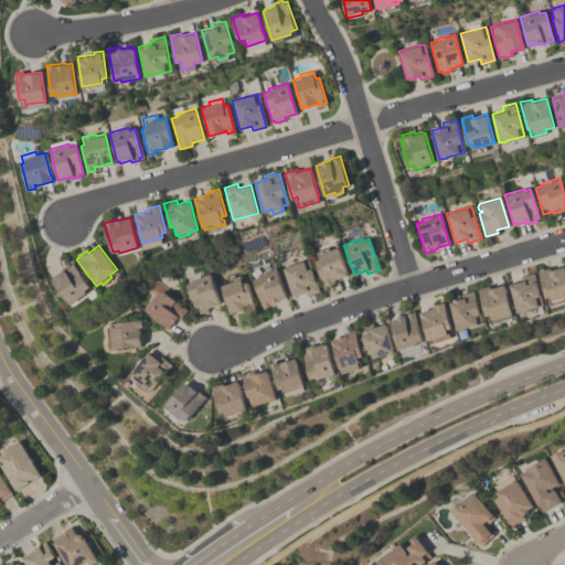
[(347,275),(333,279),(334,281),(323,286),(315,260),(318,259),(315,252),(328,247),(329,249),(337,247),(347,275)]
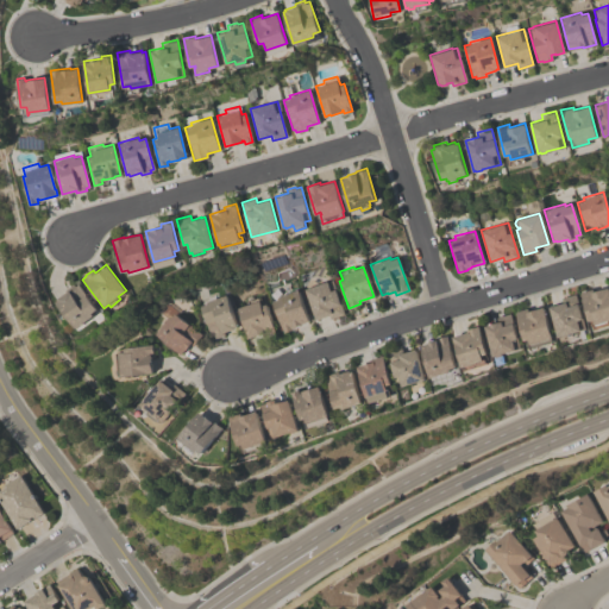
[(343,313),(330,319),(328,315),(315,319),(303,289),(331,280),(343,313)]
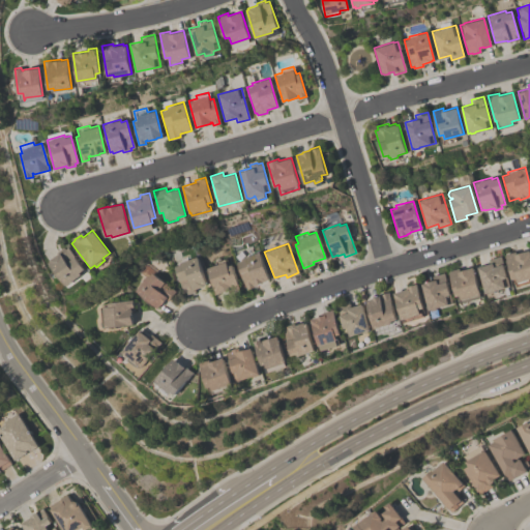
[(49,262),(51,261),(50,260),(58,254),(56,252),(63,246),(65,248),(67,246),(85,268),(80,272),(81,273),(66,285),(49,262)]
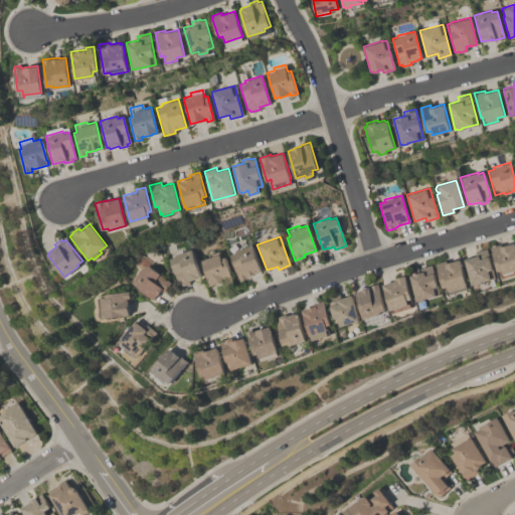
[(514,248),(514,270),(514,271),(514,274),(503,277),(501,270),(497,271),(490,246),(500,243),(501,245),(513,242),(514,248)]
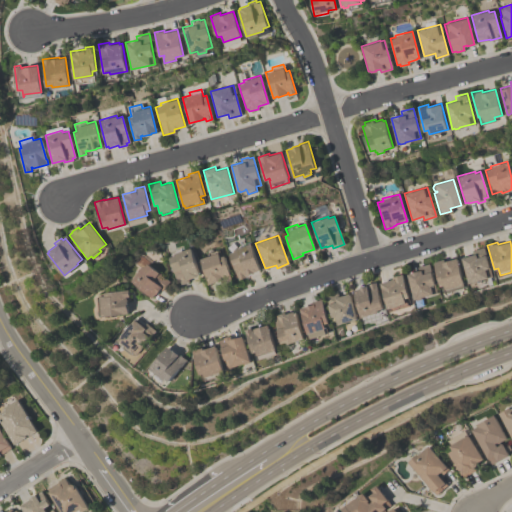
[(259,270),(248,274),(248,275),(241,278),(240,273),(236,274),(228,253),(233,251),(233,249),(249,243),(259,270)]
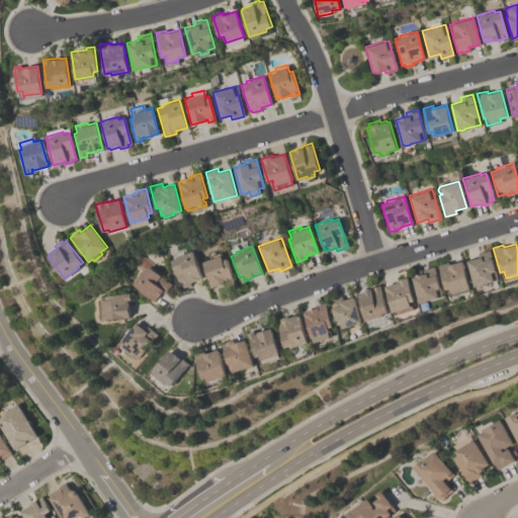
[(498,279),(475,286),(466,260),(478,256),(477,253),(489,249),(498,279)]
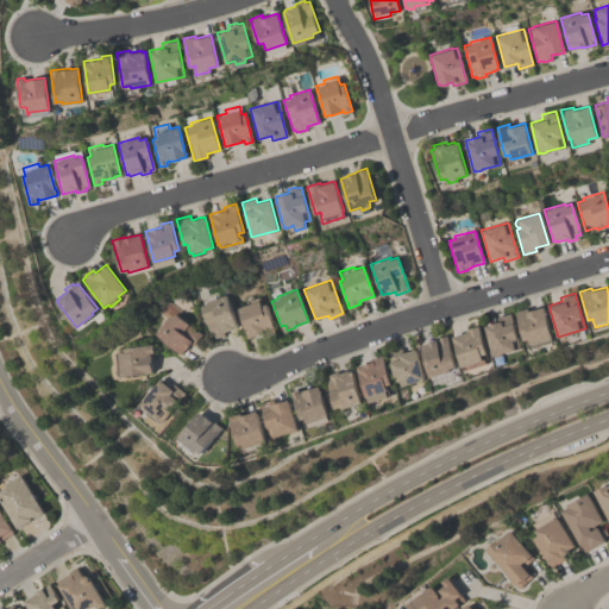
[(236,326),(233,326),(233,328),(223,332),(224,334),(214,338),(213,334),(209,336),(200,306),(206,303),(206,301),(225,294),(236,326)]
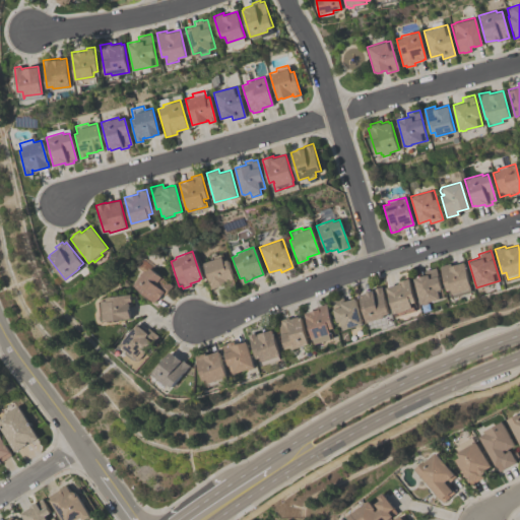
[(235,283),(226,285),(225,283),(211,288),(207,277),(206,278),(204,272),(205,271),(202,262),(220,256),(221,261),(226,259),(235,283)]
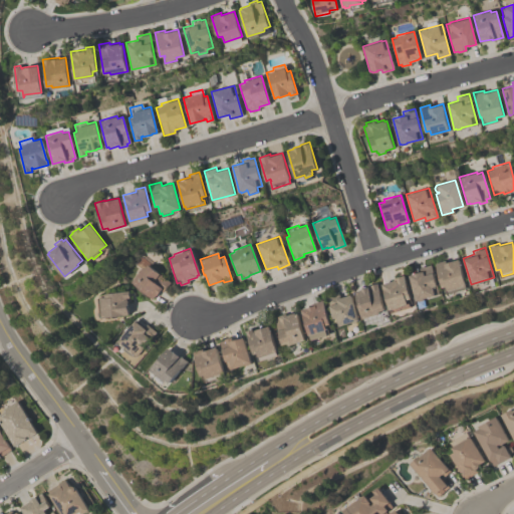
[(467,287),(449,293),(446,285),(443,286),(436,263),(446,260),(446,262),(459,258),(467,284),(466,284),(467,287)]
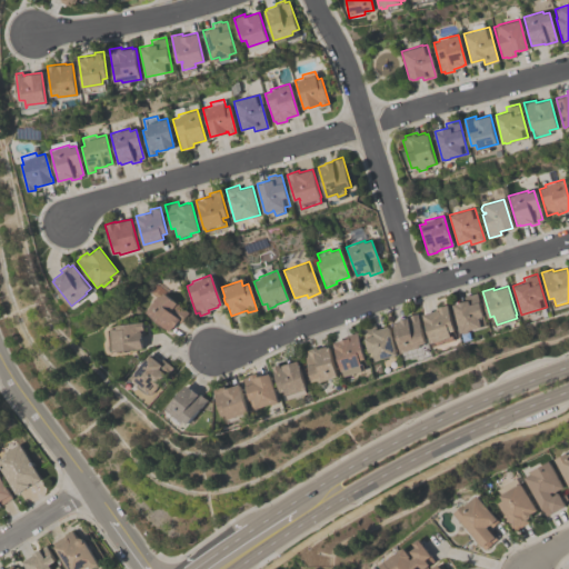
[(168,331),(143,311),(156,296),(158,297),(162,292),(187,312),(179,322),(177,320),(168,331)]
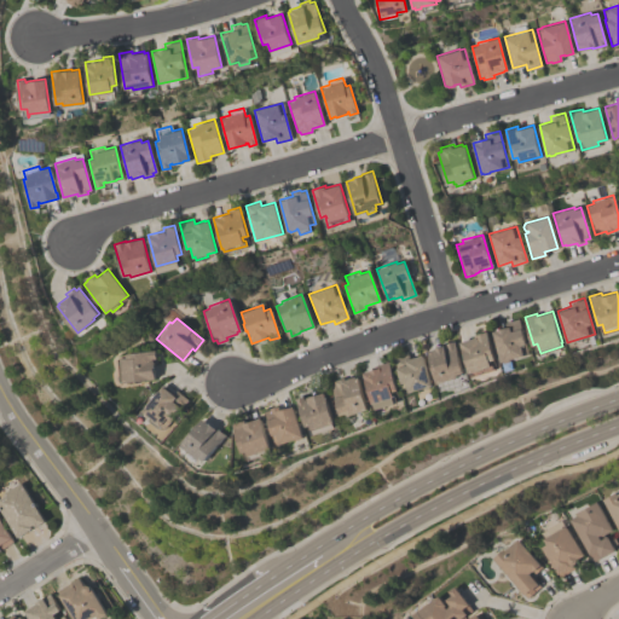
[(493,331),(496,330),(496,329),(505,327),(504,322),(519,318),(530,353),(512,359),(512,360),(504,362),(502,362),(493,331)]
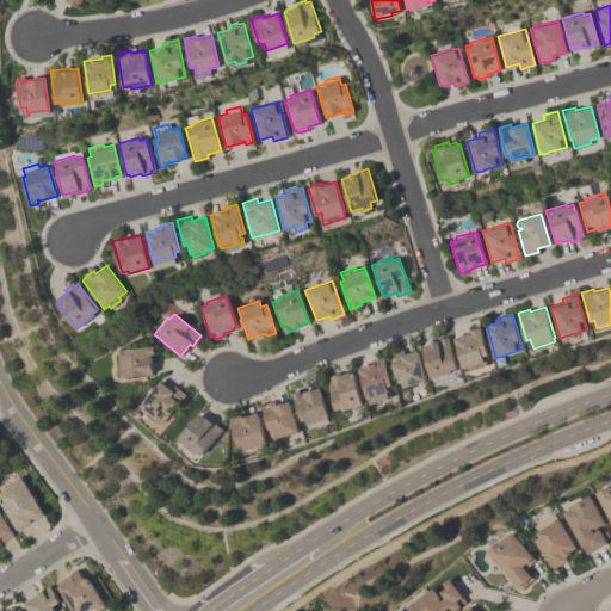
[(481,326),(489,355),(483,356),(485,359),(487,359),(488,364),(467,370),(466,368),(464,368),(455,337),(469,332),(468,329),(481,326)]
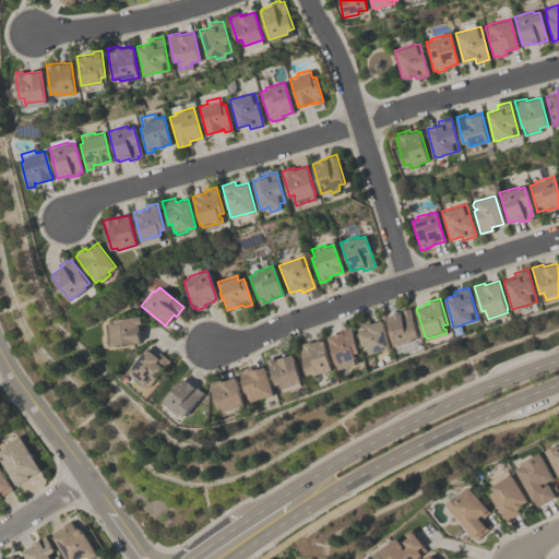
[(419,336),(413,337),(413,341),(395,345),(387,317),(392,314),(392,313),(401,311),(401,310),(411,307),(419,336)]
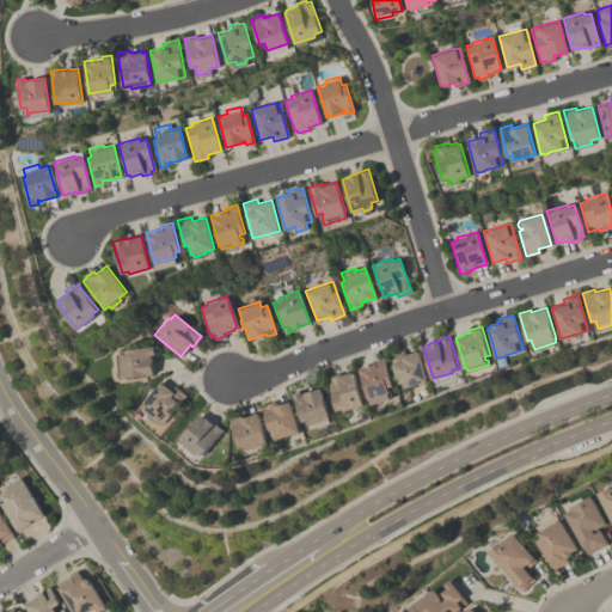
[(121,378),(121,377),(117,377),(115,354),(120,354),(120,355),(123,355),(123,349),(152,346),(153,354),(150,355),(150,356),(151,356),(152,362),(151,362),(152,374),(121,378)]
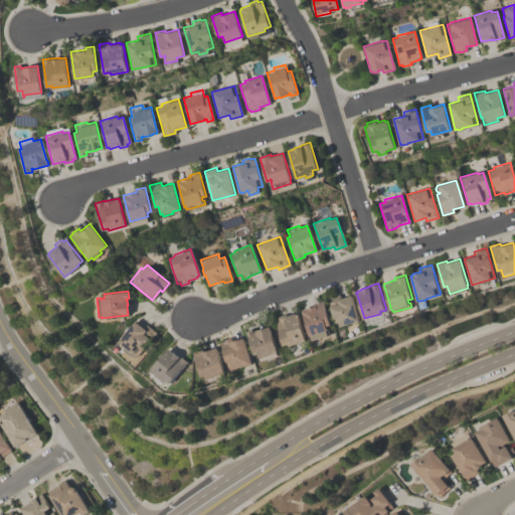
[(336,327),(327,298),(340,294),(341,298),(352,295),(359,320),(358,321),(358,322),(353,323),(352,322),(336,327)]
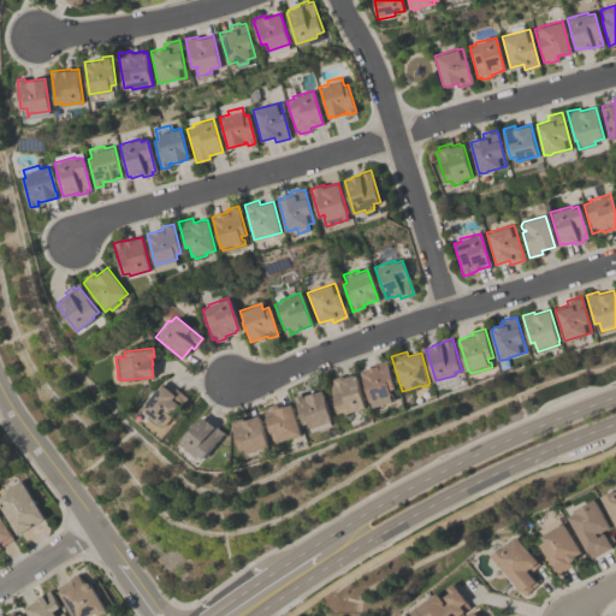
[(361,371),(375,366),(374,362),(386,359),(396,388),(390,389),(392,395),(371,401),(361,371)]
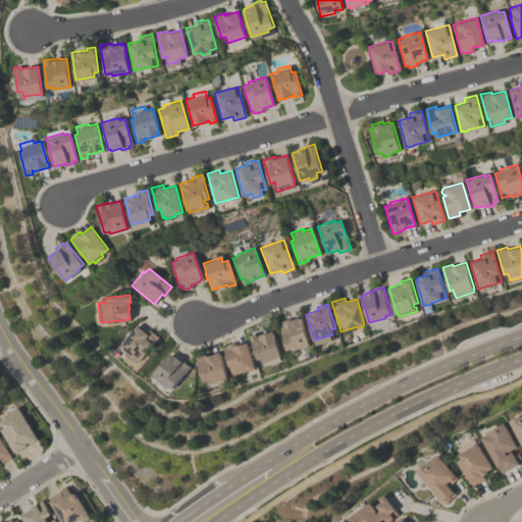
[(278,323),(281,322),(280,320),(290,318),(291,319),(299,317),(300,318),(302,318),(310,345),(293,350),(293,348),(286,350),(278,323)]
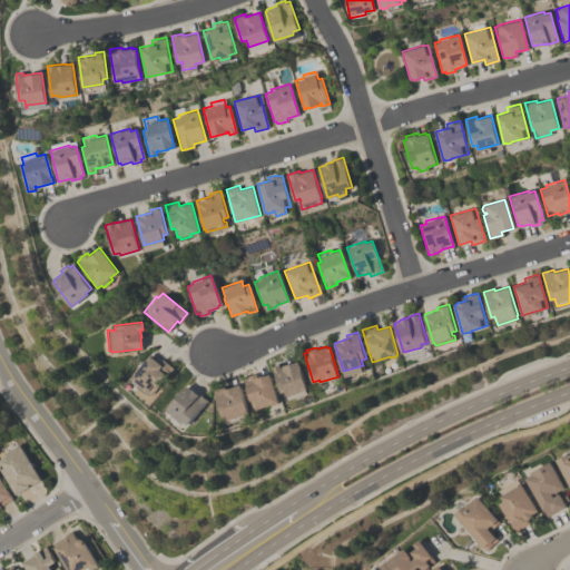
[(130,377),(149,355),(159,363),(161,359),(174,367),(151,394),(147,391),(146,394),(137,386),(138,384),(137,383),(137,384),(131,380),(133,380),(130,377)]
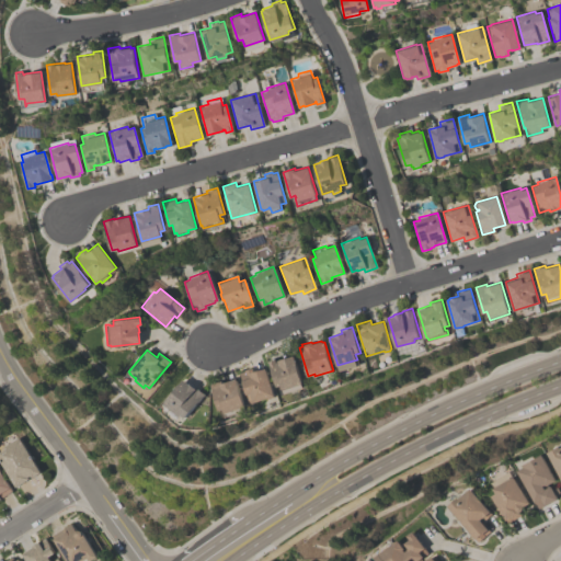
[(268,361),(275,358),(276,362),(278,361),(277,359),(293,354),(302,384),(283,390),(282,385),(276,386),(268,361)]
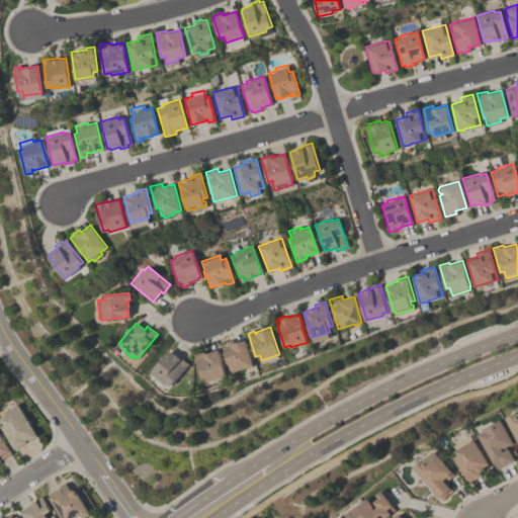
[(221,344),(225,342),(225,341),(233,339),(234,342),(237,341),(238,342),(245,340),(253,364),(251,365),(252,366),(246,368),(246,367),(231,372),(221,344)]
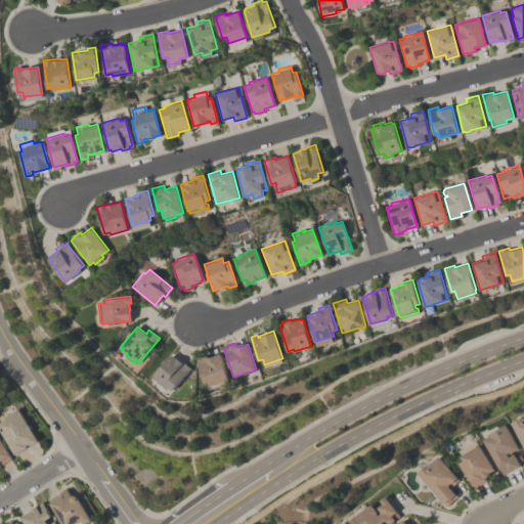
[(197,358),(207,355),(208,357),(220,353),(229,380),(227,380),(228,383),(211,388),(209,381),(204,383),(197,358)]
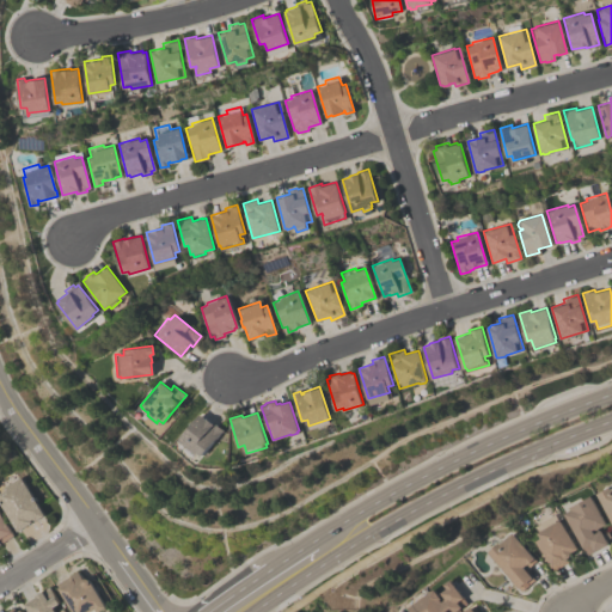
[(203,456),(197,451),(196,453),(195,452),(194,454),(187,448),(188,446),(179,440),(200,414),(206,417),(214,423),(216,424),(216,423),(224,429),(203,456)]
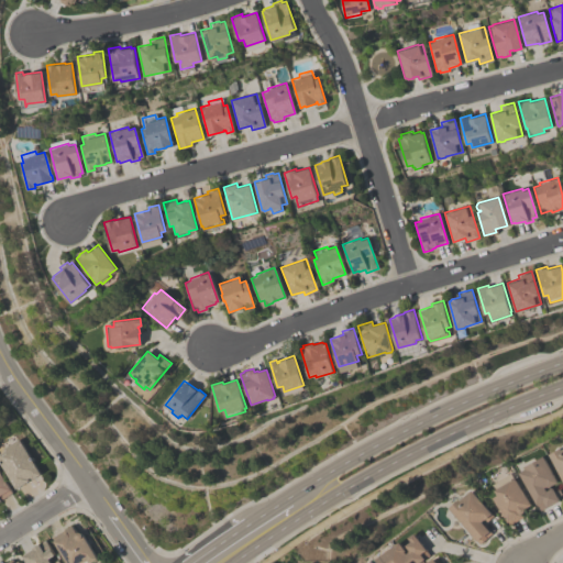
[(0,465),(14,488),(40,474),(18,438),(3,448),(4,450),(0,452),(0,465)]
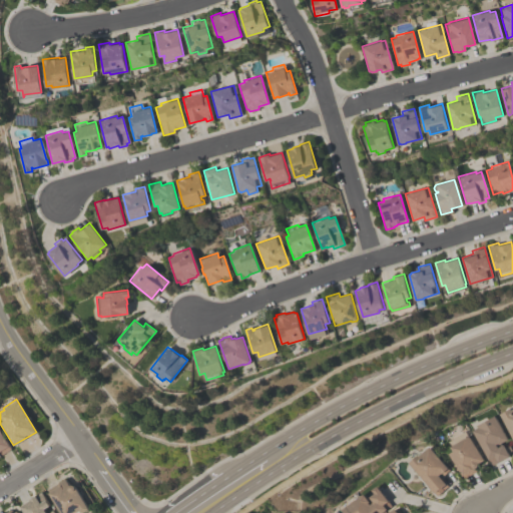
[(512,439),(500,413),(510,408),(511,409),(512,408),(512,439)]
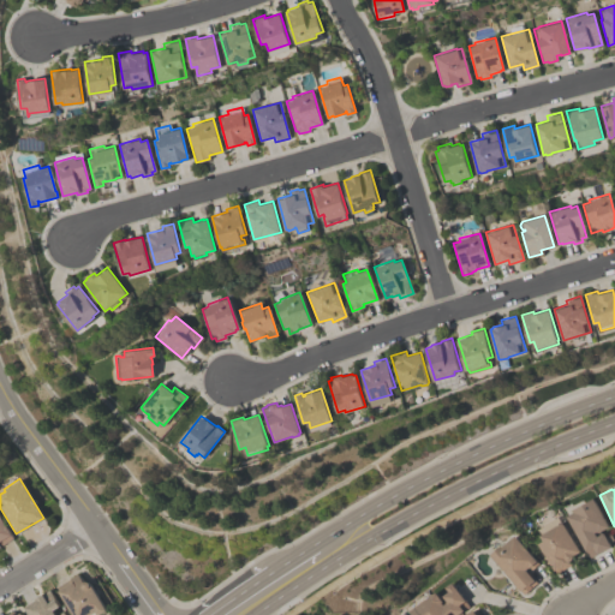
[(593,499),(608,526),(597,532),(597,530),(593,532),(596,536),(603,532),(605,536),(610,533),(614,539),(608,542),(610,547),(590,557),(567,515),(574,512),(573,509),(593,499)]
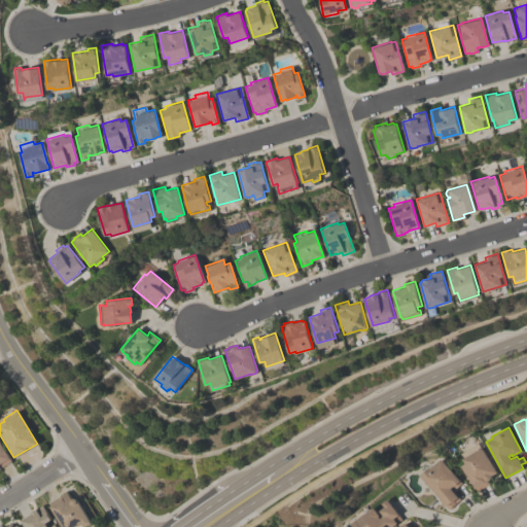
[(0,443),(9,457),(8,458),(9,461),(0,466),(0,443)]
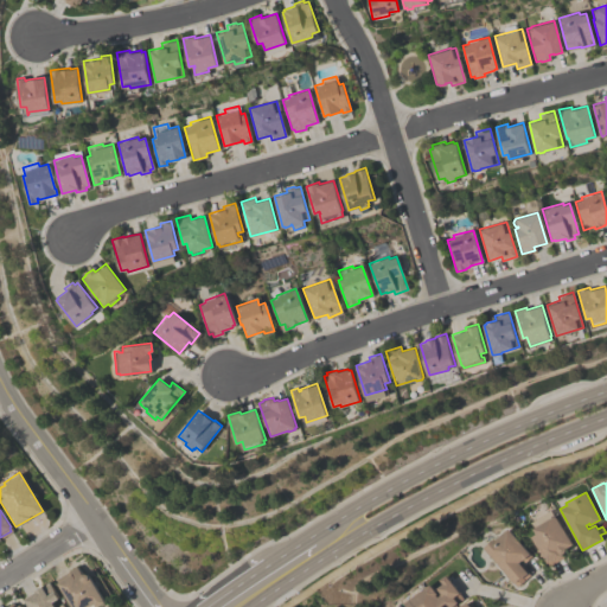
[(549,564),(531,536),(537,534),(534,528),(556,515),(573,544),(566,548),(566,549),(566,551),(563,553),(562,554),(563,557),(549,564)]
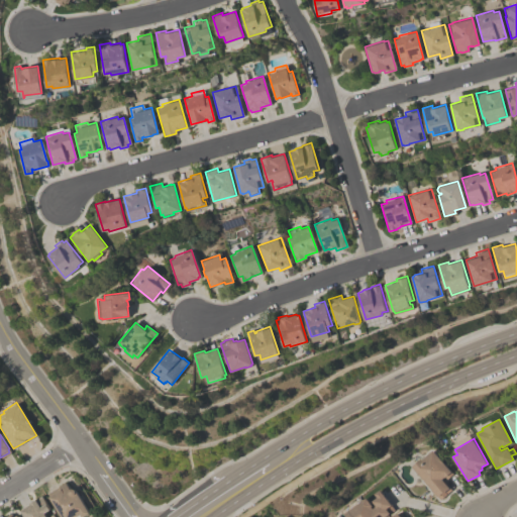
[(439,499),(412,466),(421,458),(422,459),(433,449),(452,474),(447,478),(445,476),(442,479),(451,490),(439,499)]
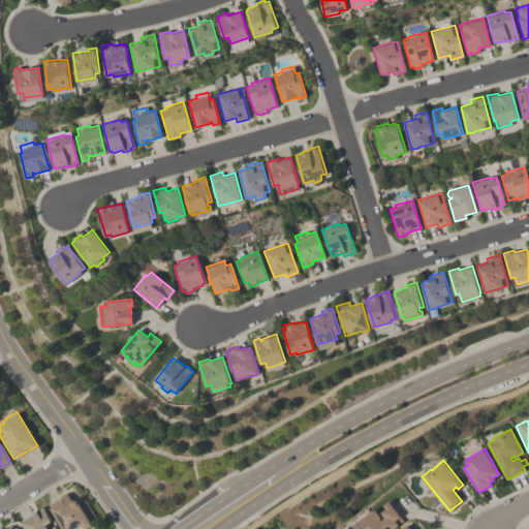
[(78,503),(79,503),(92,525),(90,526),(91,526),(88,528),(87,527),(85,528),(62,528),(50,508),(51,507),(49,504),(67,493),(71,500),(72,500),(73,499),(75,500),(76,501),(78,503)]
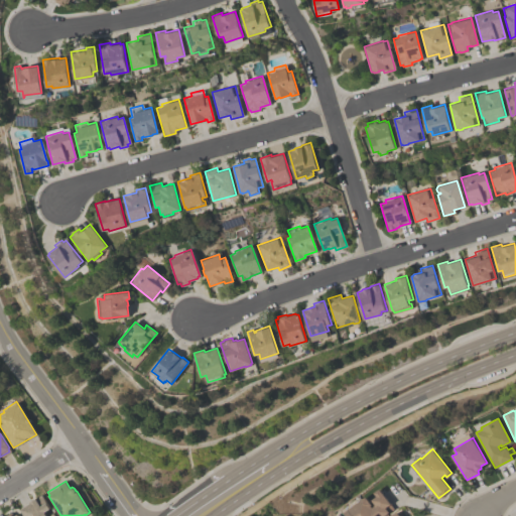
[(394,509),(384,515),(349,515),(346,512),(366,496),(372,504),(371,505),(373,507),(376,505),(372,500),(377,496),(375,492),(380,489),(391,503),(390,504),(394,509)]
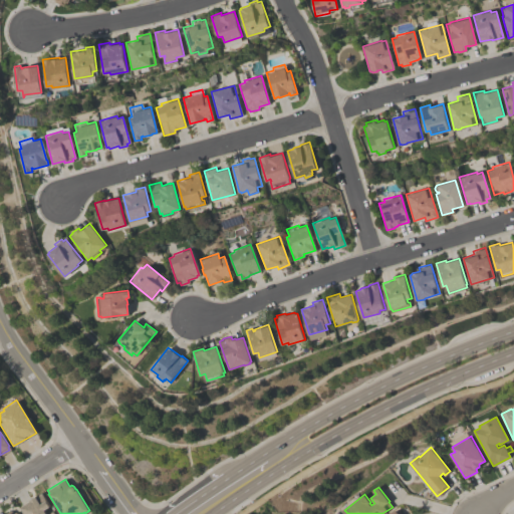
[(54,513),(24,513),(20,507),(29,501),(29,500),(31,499),(30,498),(33,496),(33,497),(41,493),(49,506),(44,509),(46,513),(52,510),(54,513)]
